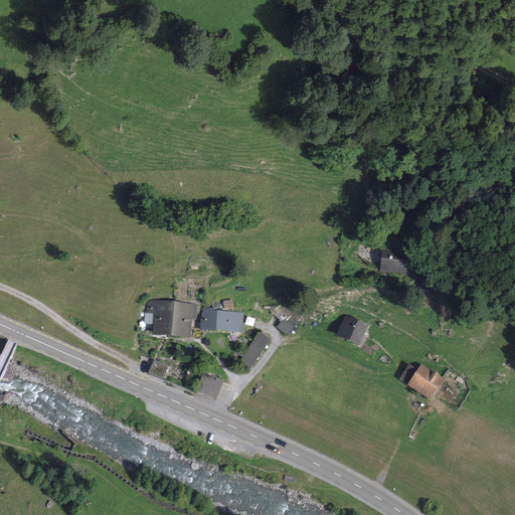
[(385,248),(382,272),(405,274),(408,251),(385,248)]
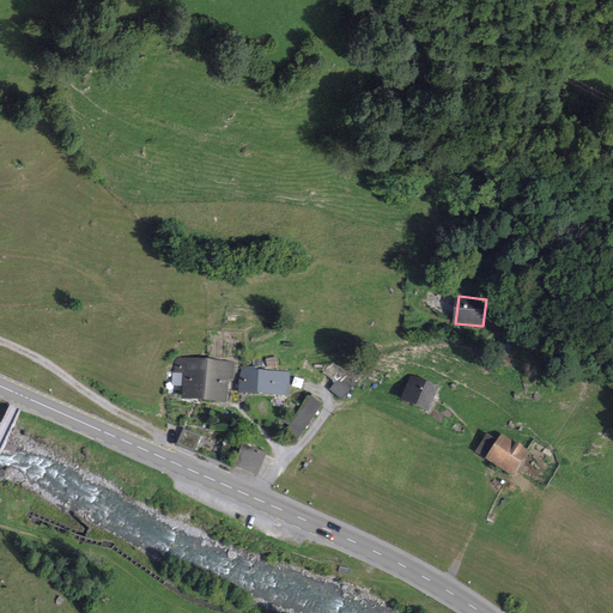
[(186,388),(184,398),(205,399),(207,362),(177,358),(175,387),(186,388)]
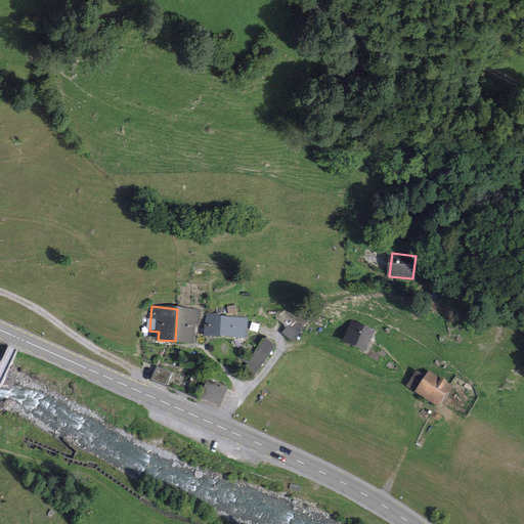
[(199,323),(200,310),(177,309),(175,341),(191,342),(192,328),(194,328),(195,322),(199,323)]
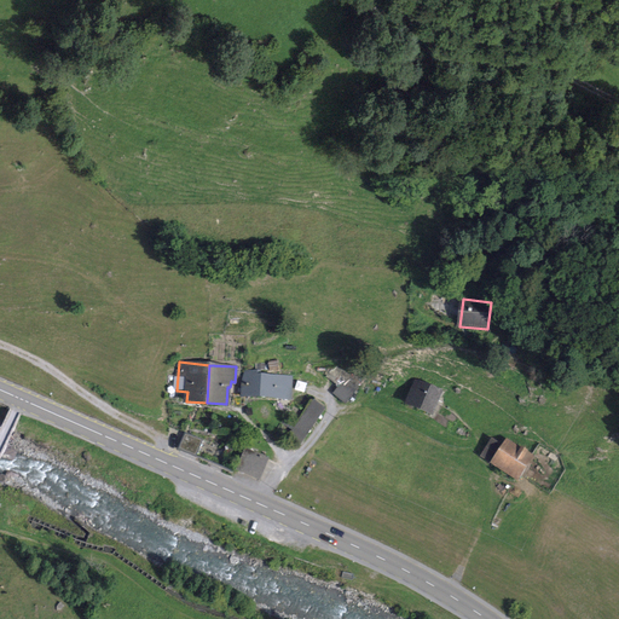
[(244,371),(243,395),(289,398),(291,379),(255,376),(255,372),(244,371)]
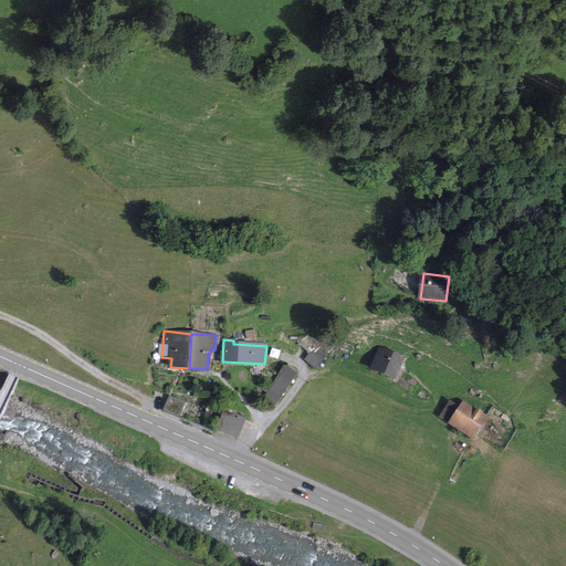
[(317,348),(308,359),(316,366),(325,355),(317,348)]
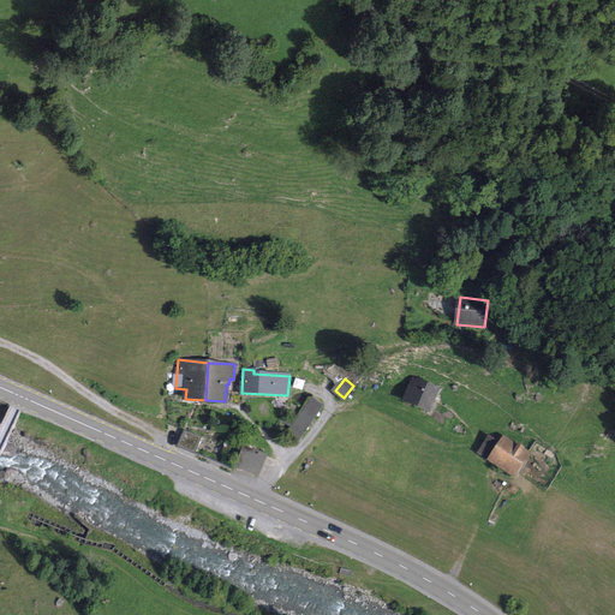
[(413,378),(404,400),(429,411),(439,389),(413,378)]
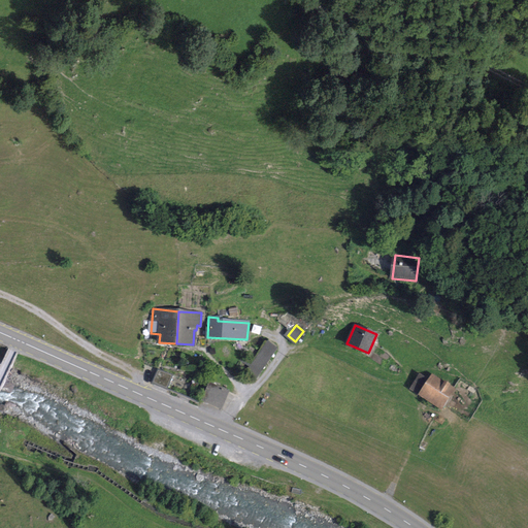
[(267,342),(248,371),(256,377),(276,349),(267,342)]
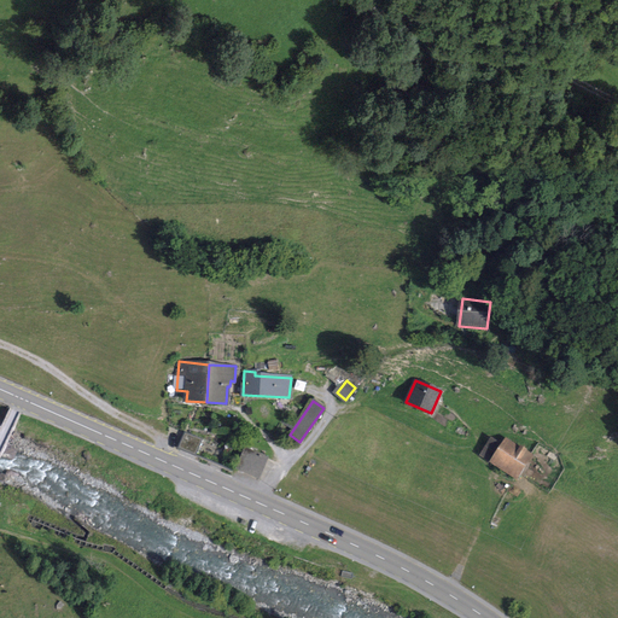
[(196,455),(203,441),(186,433),(179,448),(196,455)]
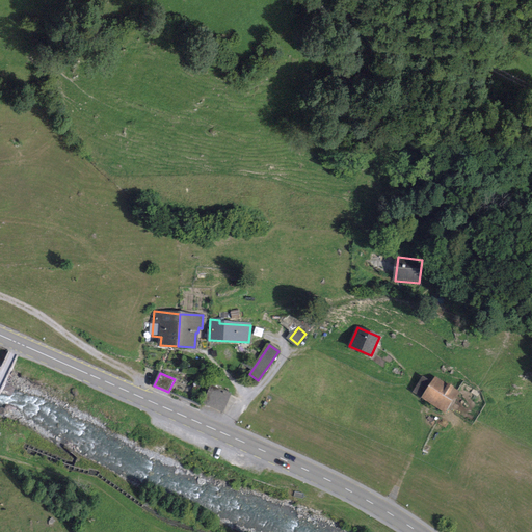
[(424,397),(423,398),(444,411),(456,392),(434,379),(432,383),(424,378),(416,392),(424,397)]
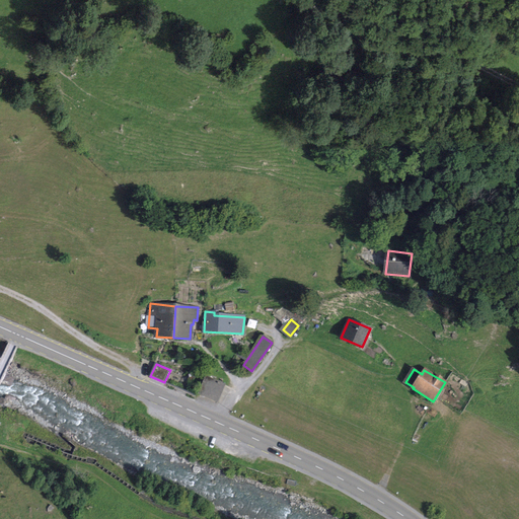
[(207,376),(199,393),(218,401),(225,385),(207,376)]
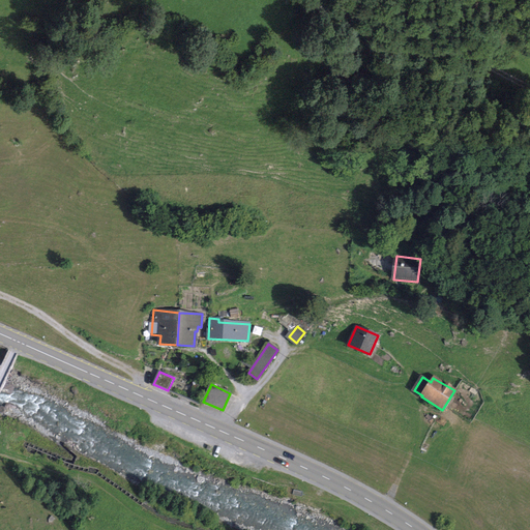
All buildings are outlined.
